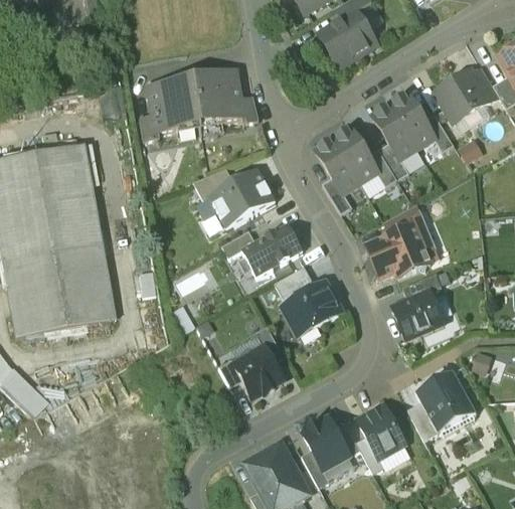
[(24,0),(27,18),(44,16),(41,0),(24,0)]
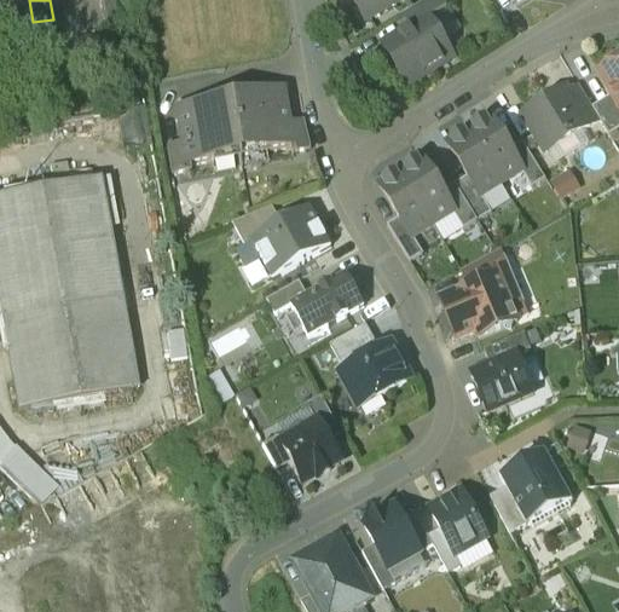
[(357,0),(366,15),(389,0),(357,0)]
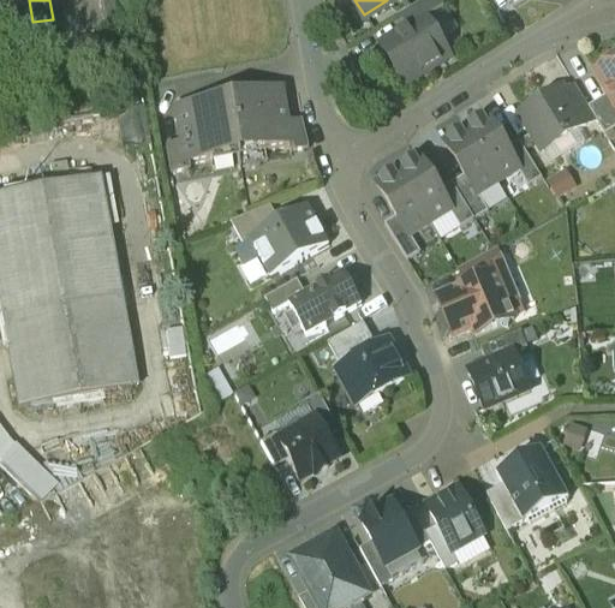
[(415,0),(400,10),(407,23),(425,12),(427,13),(443,3),(442,0),(415,0)]
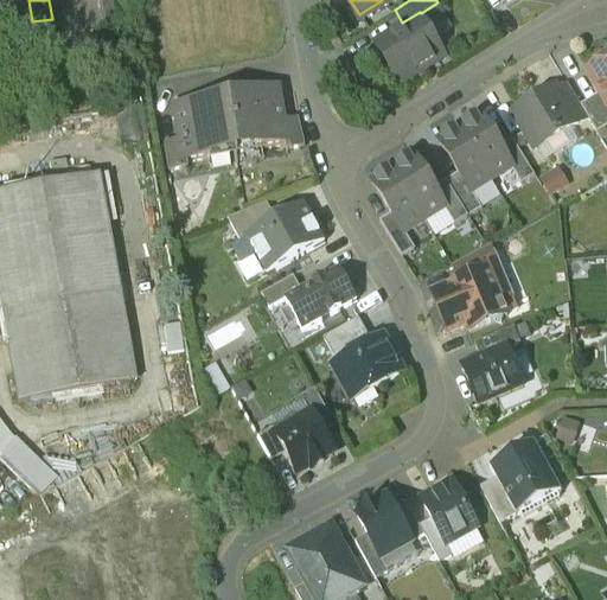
[(402,23),(375,39),(398,78),(443,50),(442,48),(443,43),(440,37),(434,36),(421,13),(420,12),(402,23)]
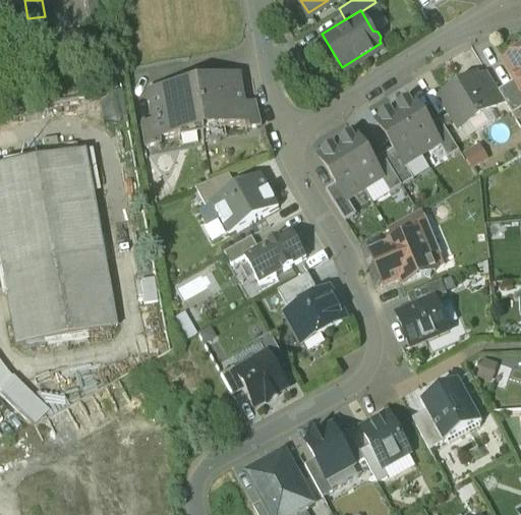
[(520,45),(504,56),(515,73),(520,83),(520,45)]
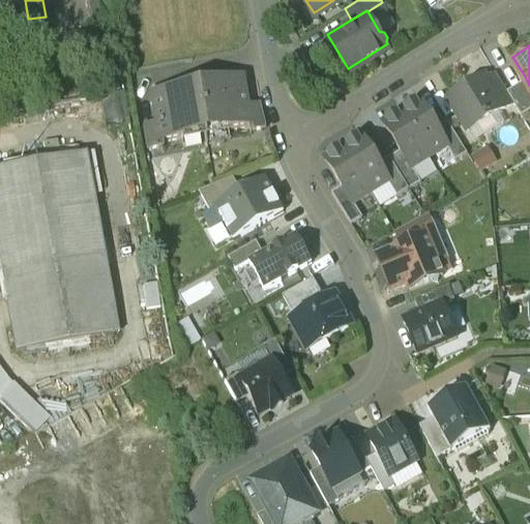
[(496,67),(483,75),(501,104),(512,96),(506,86),(506,85),(496,67)]
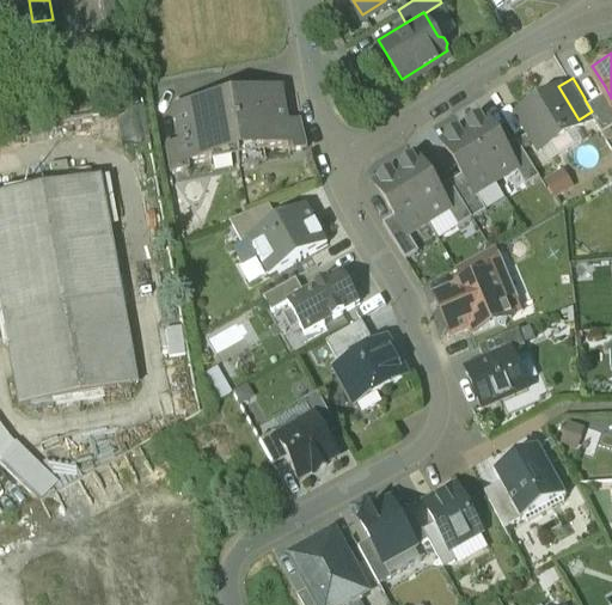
[(558,86),(534,101),(533,97),(518,107),(539,144),(579,120),(558,86)]
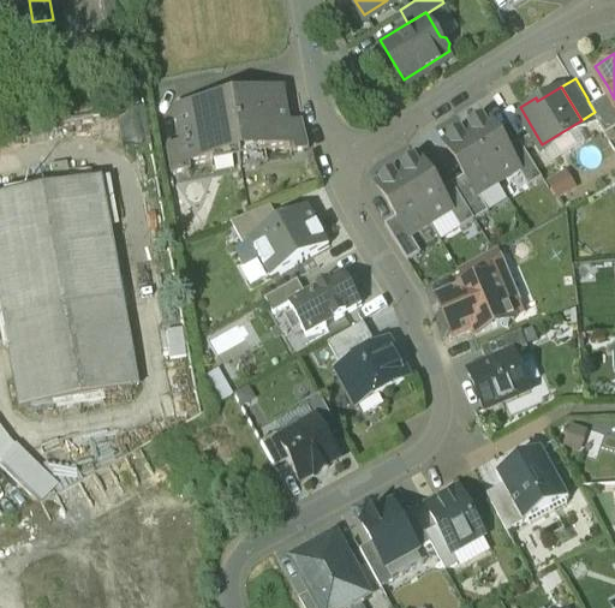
[(614,99),(608,87),(587,99),(587,100),(595,112),(604,127),(614,120),(614,99)]
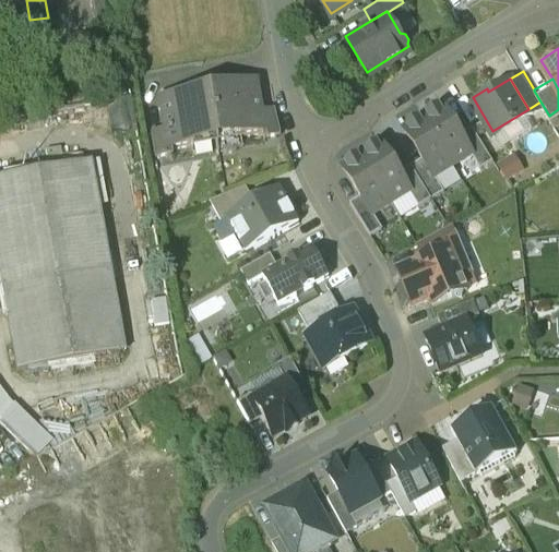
[(233,81),(206,85),(214,128),(237,123),(238,129),(262,126),(263,124),(260,106),(256,82),(234,86),(233,81)]
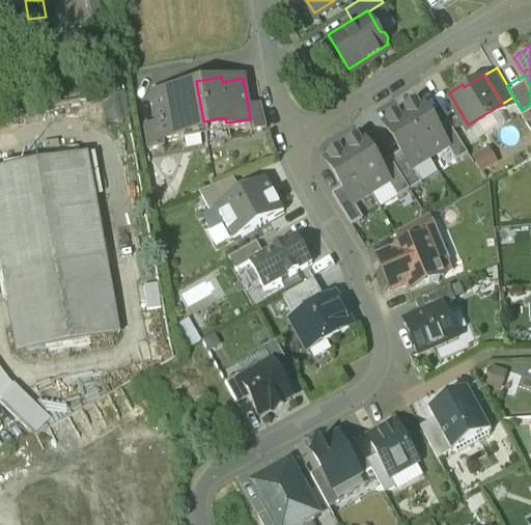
[(196,81),(171,85),(172,90),(152,94),(157,117),(160,135),(161,135),(183,131),(182,126),(203,121),(196,81)]
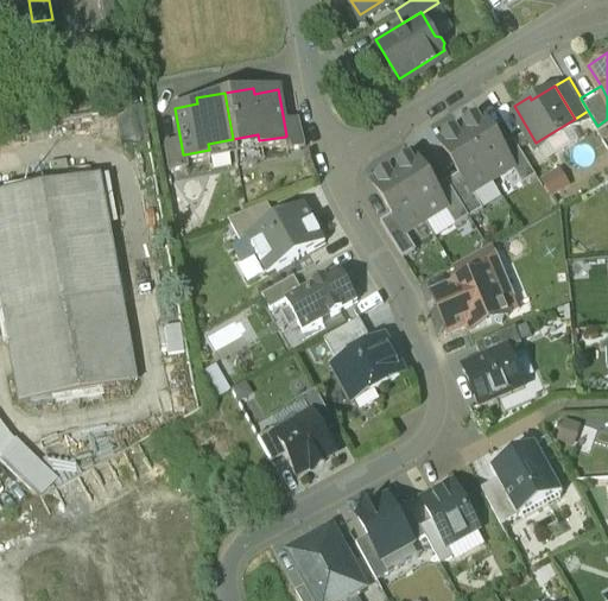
[(481,109),(438,134),(458,168),(470,187),(472,187),(512,162),(500,141),(481,109)]
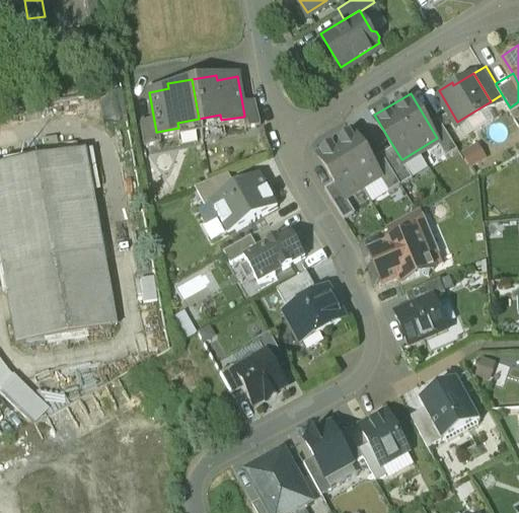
[(254,96),(241,98),(244,116),(243,117),(244,123),(261,120),(254,96)]
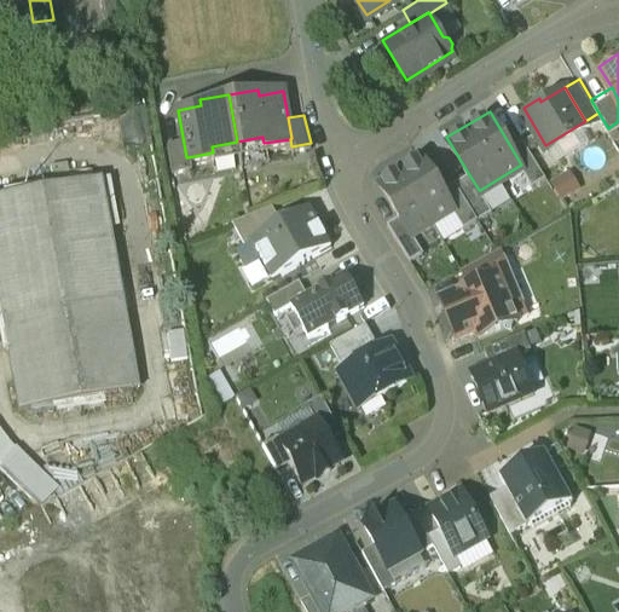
[(183,137),(166,139),(171,167),(189,165),(187,157),(186,157),(183,137)]
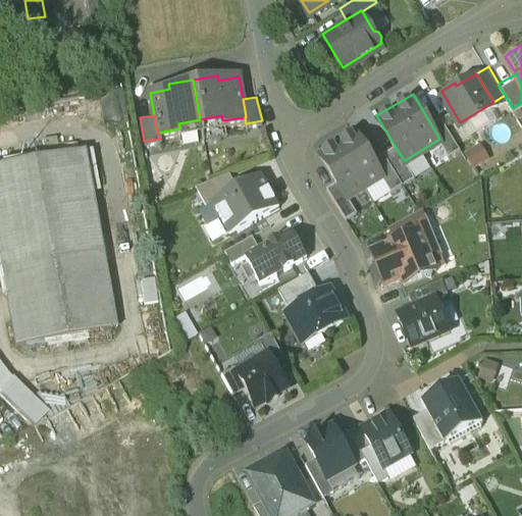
[(460,146),(440,115),(429,121),(439,139),(440,138),(448,153),(460,146)]
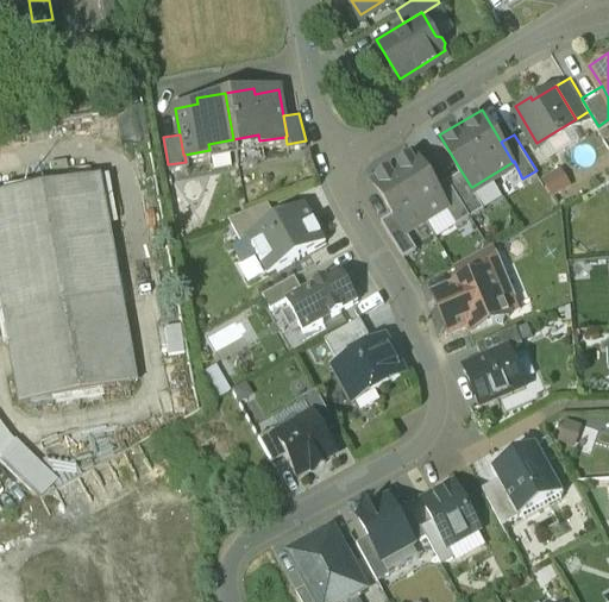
[(414,150),(372,176),(393,208),(405,229),(406,227),(445,204),(446,202),(434,183),(414,150)]
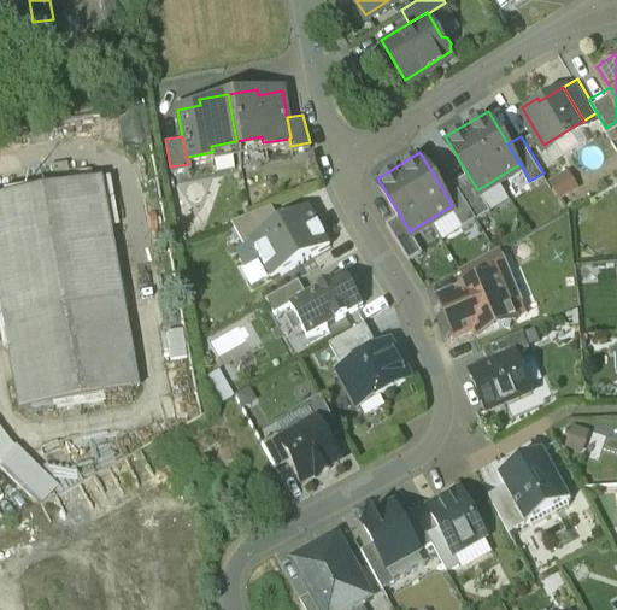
[(563,187),(582,181),(577,165),(558,171),(563,187)]
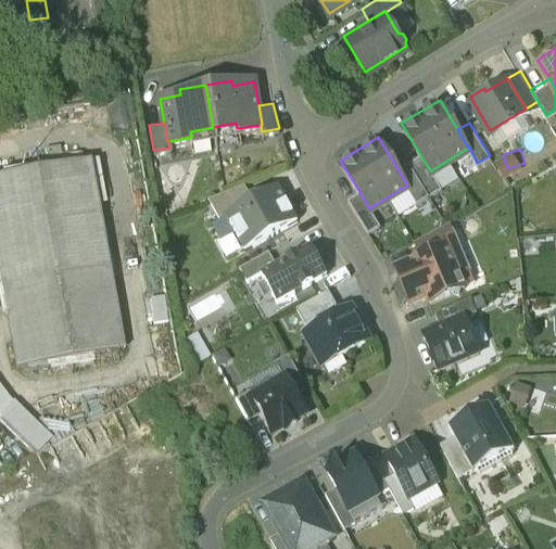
[(430,170),(419,153),(408,160),(428,193),(441,186),(431,170),(430,170)]
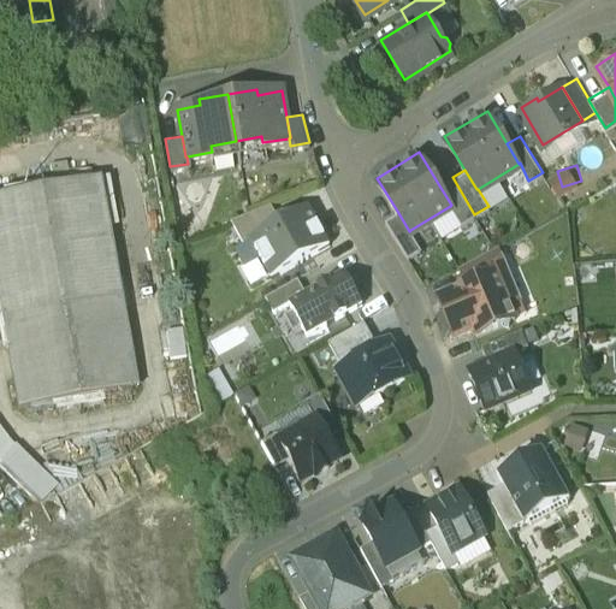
[(98,175),(0,191),(0,311),(1,315),(119,294),(98,175)]
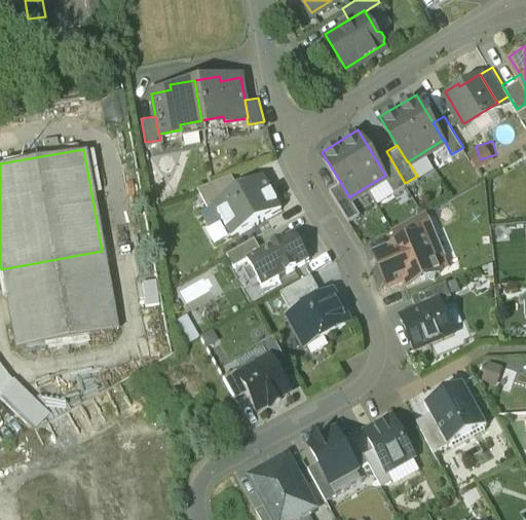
[(405,183),(386,151),(375,158),(385,175),(384,176),(393,190),(405,183)]
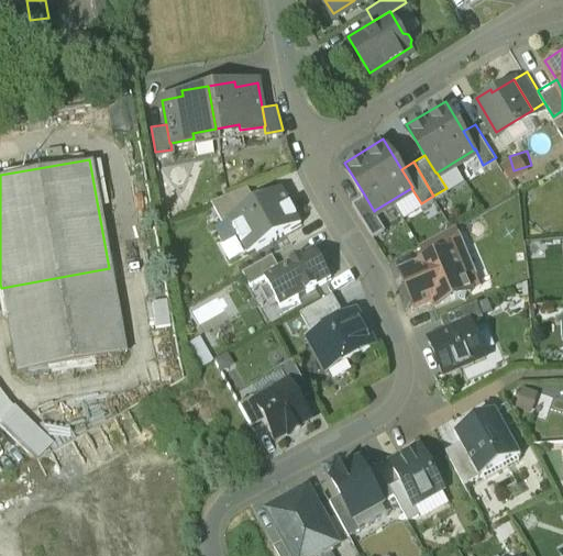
[(301,219),(284,186),(223,219),(241,252),(301,219)]
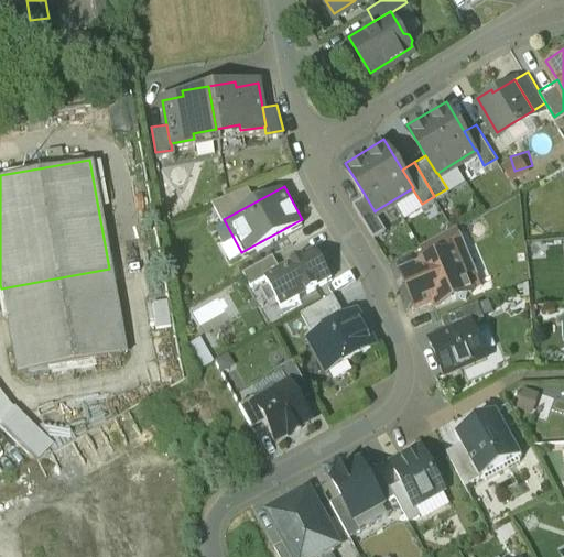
[(386,226),(376,210),(375,211),(364,193),(351,200),(372,233),(386,226)]
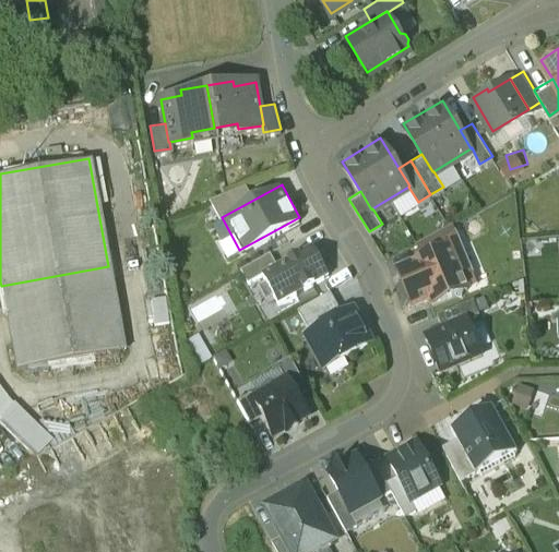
[(450,222),(417,240),(425,253),(426,253),(458,240),(450,222)]
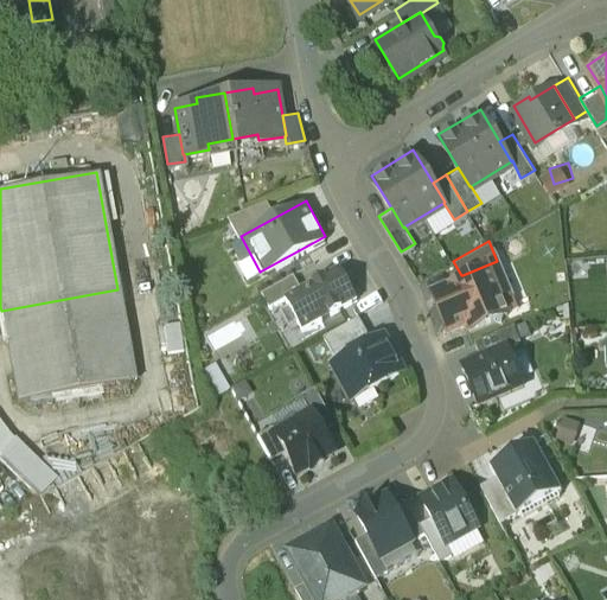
[(497,261),(462,275),(461,275),(432,288),(448,327),(466,319),(468,325),(493,314),(500,317),(503,311),(508,308),(502,295),(510,292),(497,261)]
